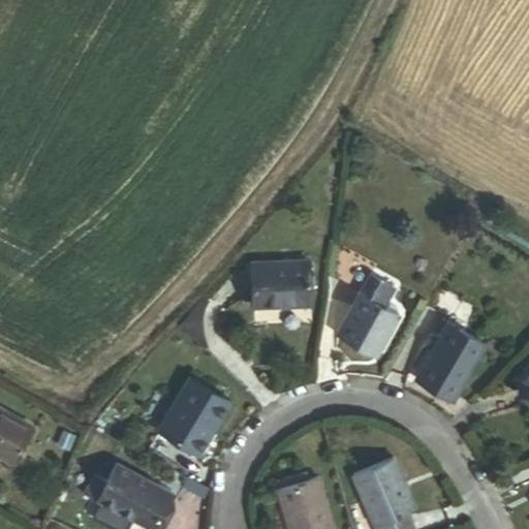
[(330,277),(360,294),(371,274),(376,266),(334,242),(330,277)]
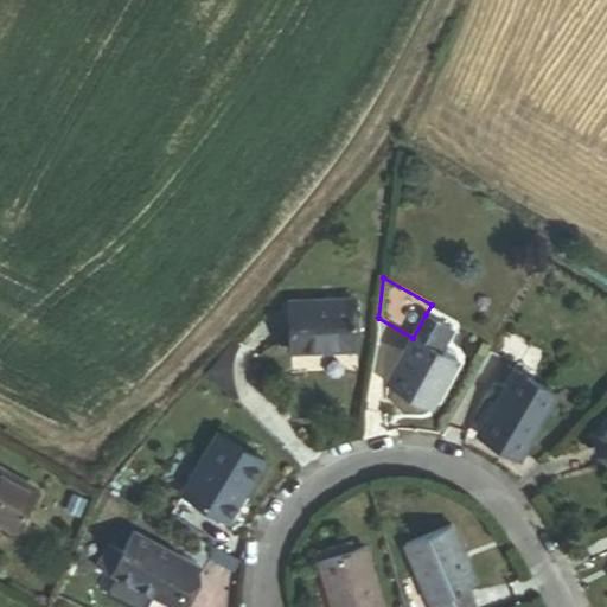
[(288,355),(356,355),(356,304),(288,305),(288,355)]
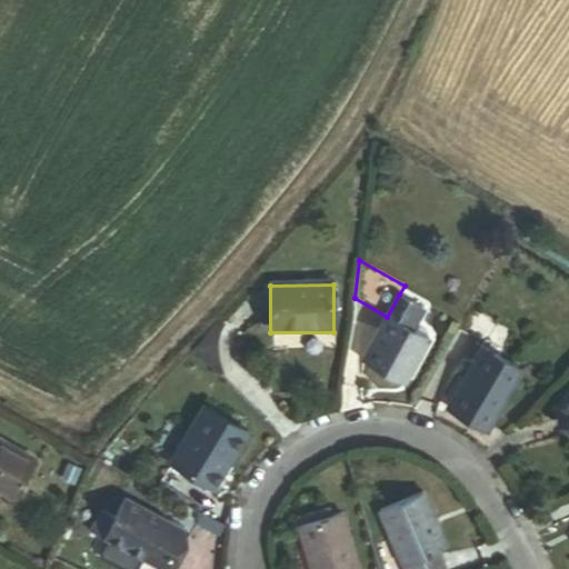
[(387,317),(362,363),(402,386),(428,339),(411,330),(423,308),(399,295),(387,317)]
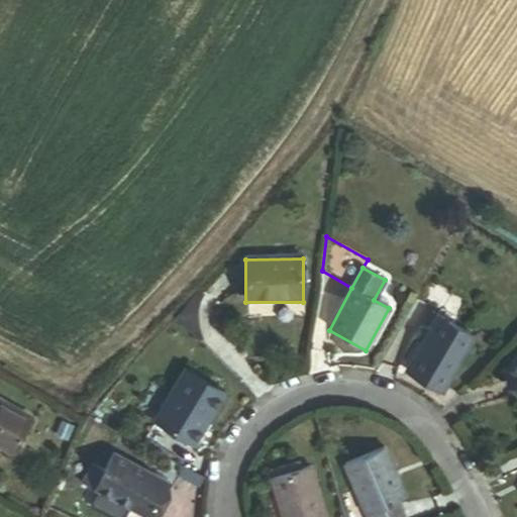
[(444,390),(474,336),(437,317),(409,371),(444,390)]
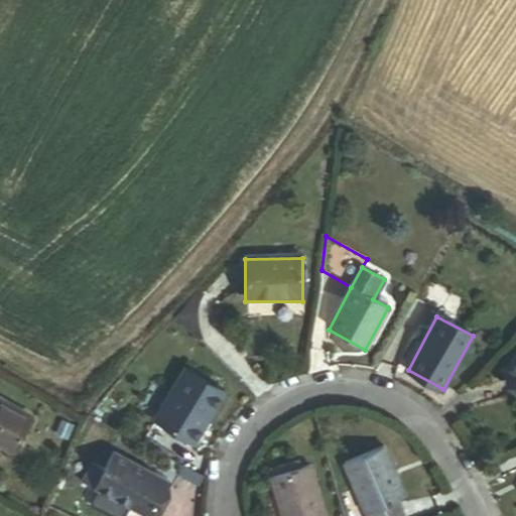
[(515,357),(503,371),(515,384),(515,357)]
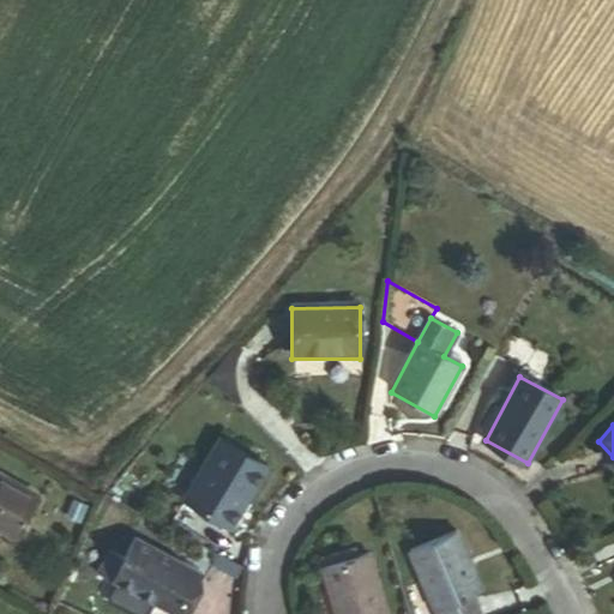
[(215,438),(181,501),(228,528),(263,464),(215,438)]
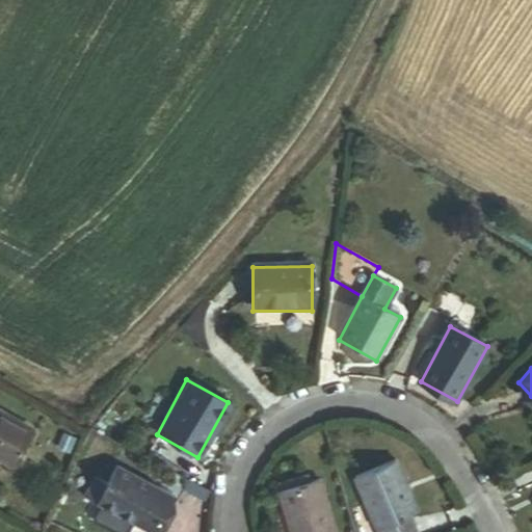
[(0,457),(11,464),(29,431),(0,415),(0,457)]
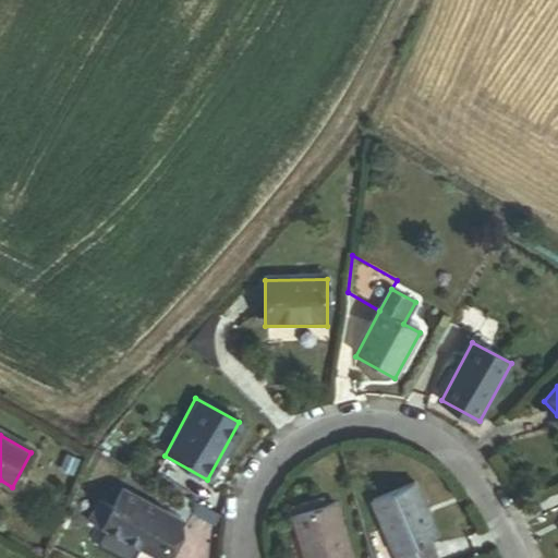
[(370,500),(393,557),(435,557),(427,540),(436,536),(413,483),(370,500)]
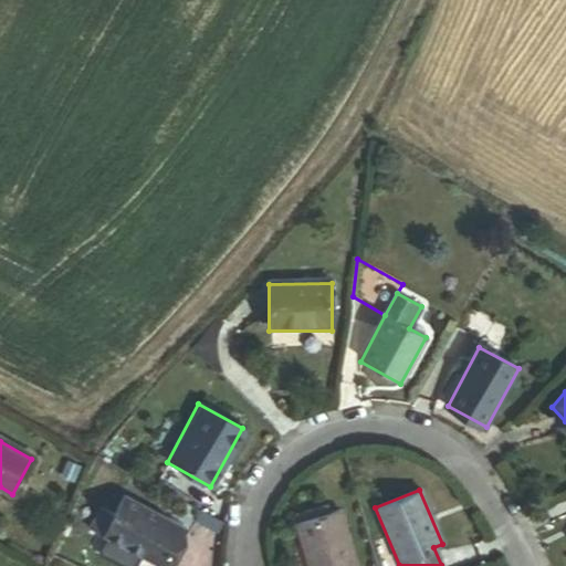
[(182,525),(125,495),(115,514),(103,536),(91,559),(102,565),(136,565),(143,554),(163,565),(182,525)]
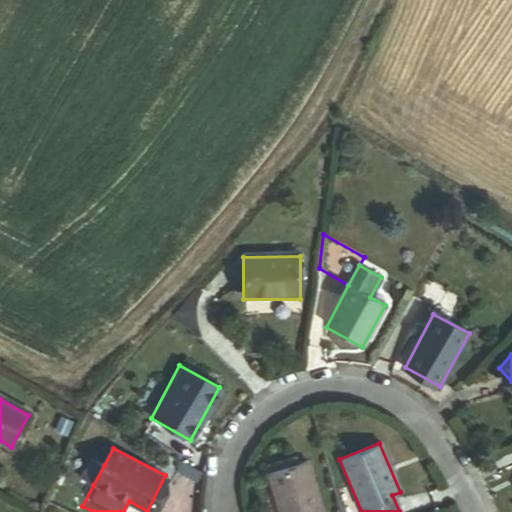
[(266,464),(269,472),(298,464),(295,456),(266,464)]
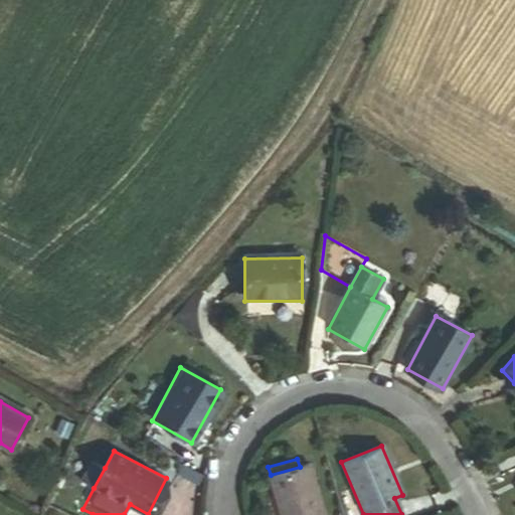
[(80,481),(94,488),(105,468),(92,461),(80,481)]
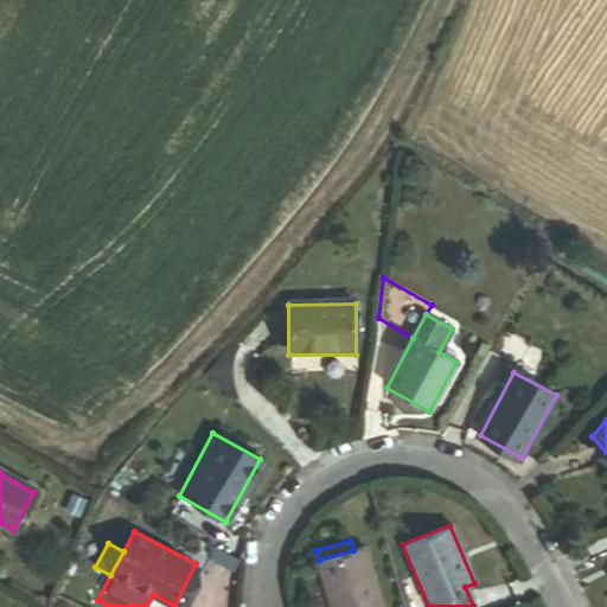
[(319,560),(331,606),(381,606),(364,547),(353,550),(319,560)]
